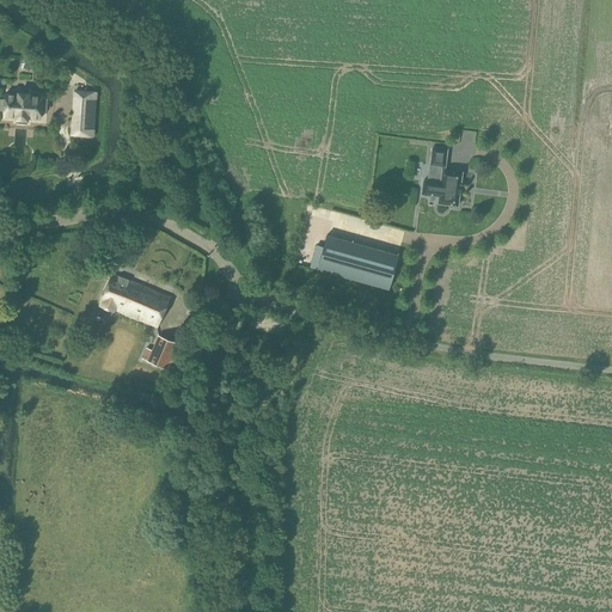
[(97,93),(75,92),(72,136),(93,138),(97,93)]
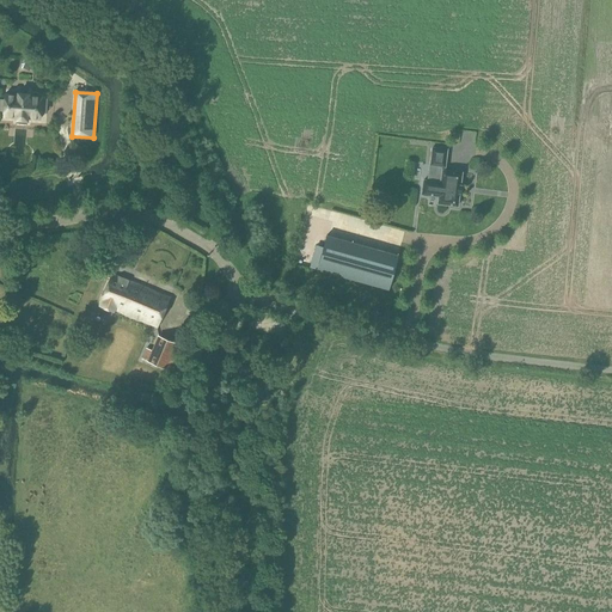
[(18,96),(6,95),(4,117),(17,117),(17,120),(28,121),(28,118),(41,120),(42,103),(46,104),(47,98),(42,98),(42,97),(31,96),(30,96),(30,95),(18,93),(18,95),(18,96)]
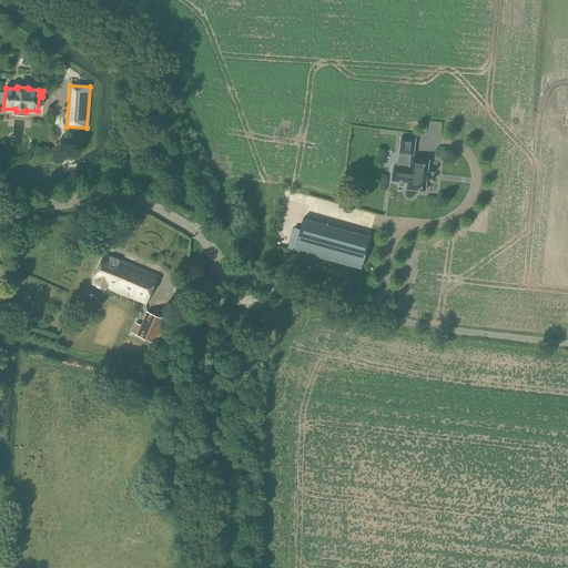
[(427,172),(429,160),(412,158),(412,154),(413,155),(415,139),(402,137),(399,153),(406,154),(404,169),(393,168),(392,181),(407,182),(407,189),(425,192),(426,180),(427,180),(428,172),(427,172)]
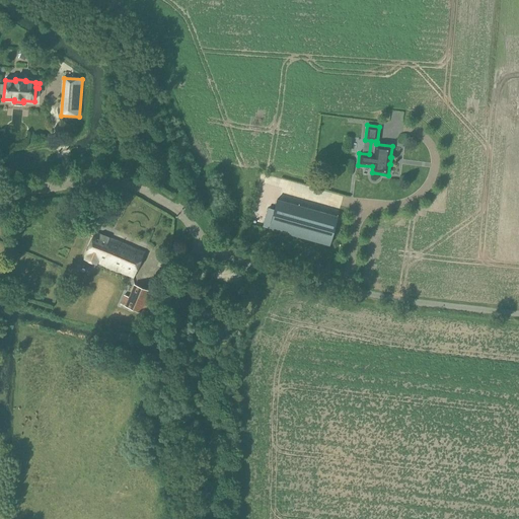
[(269,229),(323,244),(329,245),(334,233),(338,216),(317,211),(278,200),(269,229)]
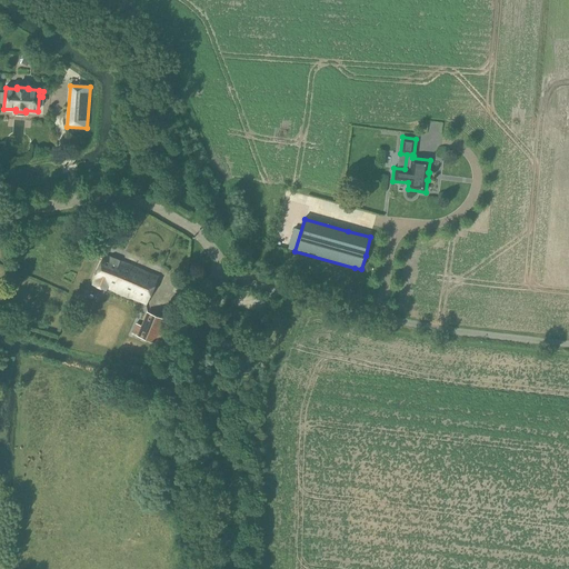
[(105,255),(101,261),(100,261),(95,275),(92,279),(93,281),(92,283),(106,289),(107,287),(146,303),(158,277),(105,255)]
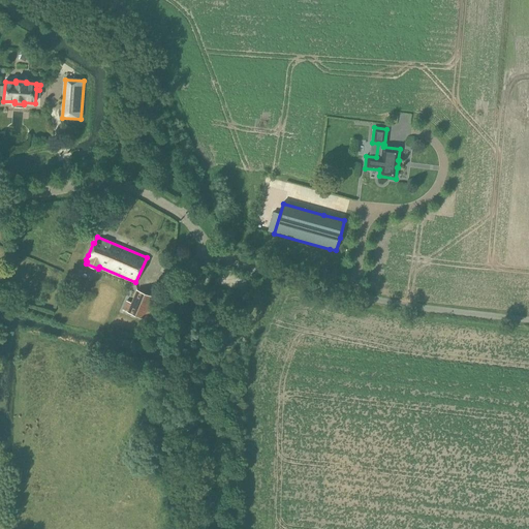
[(64,258),(67,252),(62,249),(59,255),(64,258)]
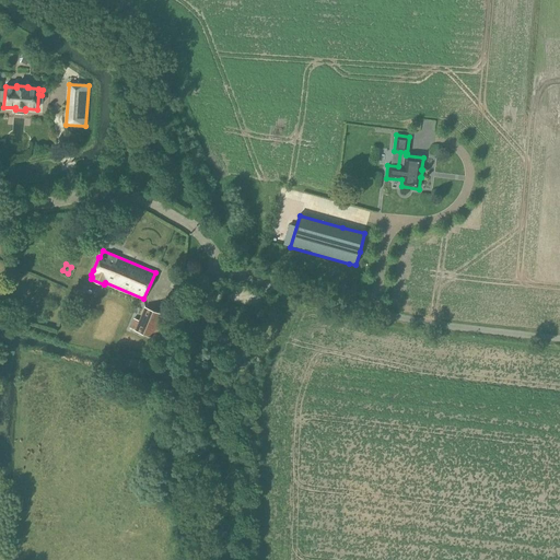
[(160,314),(146,307),(137,330),(151,337),(160,314)]
